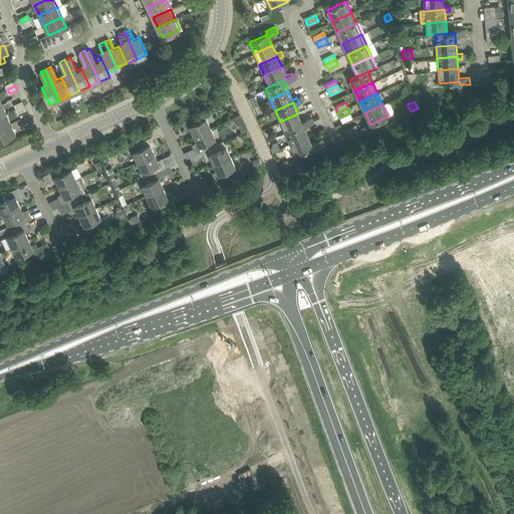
[(0,127),(11,123),(7,113),(0,115),(0,127)]
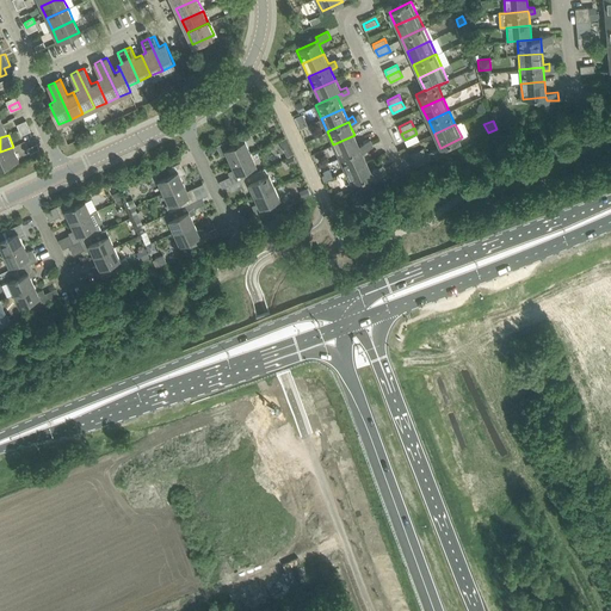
[(359,144),(355,135),(333,144),(338,155),(333,158),(334,160),(339,158),(360,148),(362,150),(363,152),(368,149),(368,148),(364,142),(359,144)]
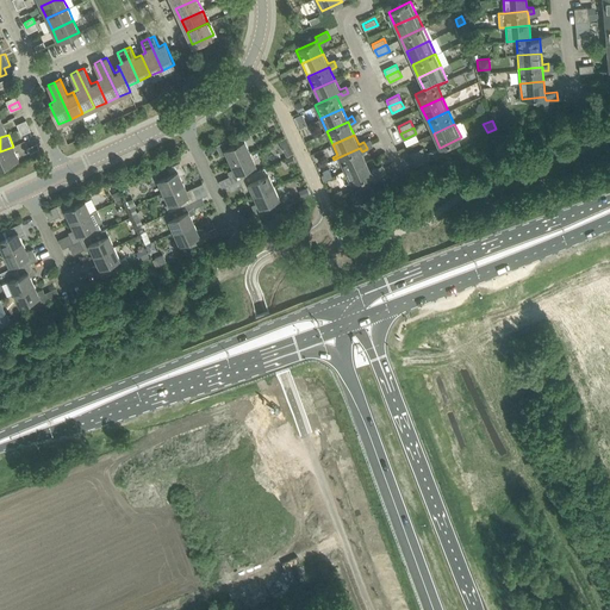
[(286,156),(292,154),(293,154),(285,137),(279,139),(286,156)]
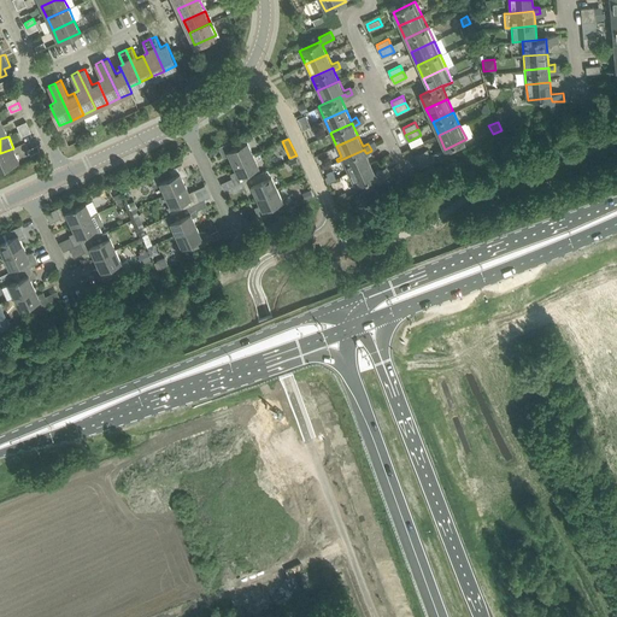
[(229,156),(233,163),(253,154),(247,141),(234,147),(231,141),(218,146),(223,158),(229,156)]
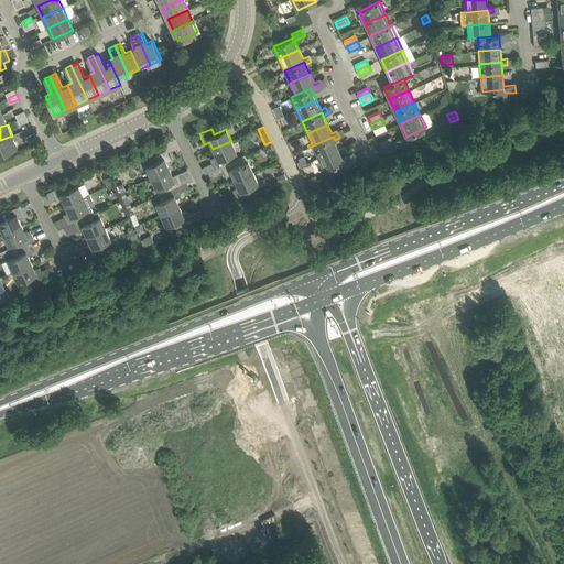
[(34,132),(25,137),(28,141),(36,138),(34,132)]
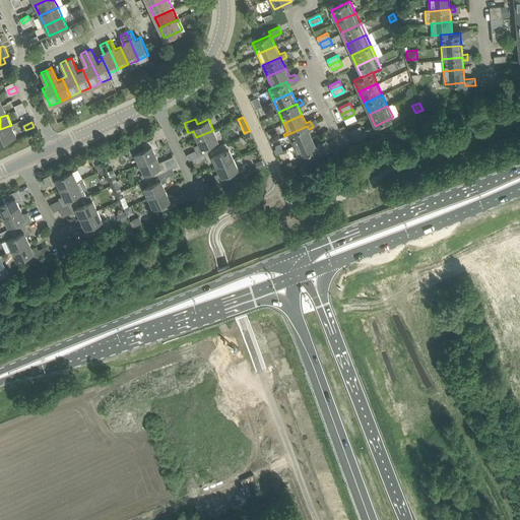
[(0,142),(16,135),(11,125),(0,129),(0,142)]
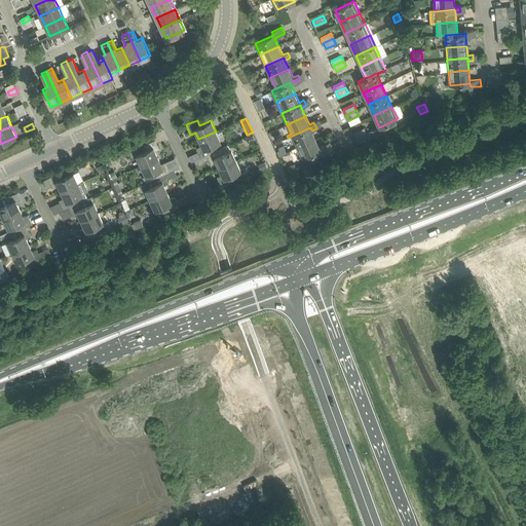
[(315,139),(312,130),(311,129),(310,127),(292,136),(297,147),(315,139)]
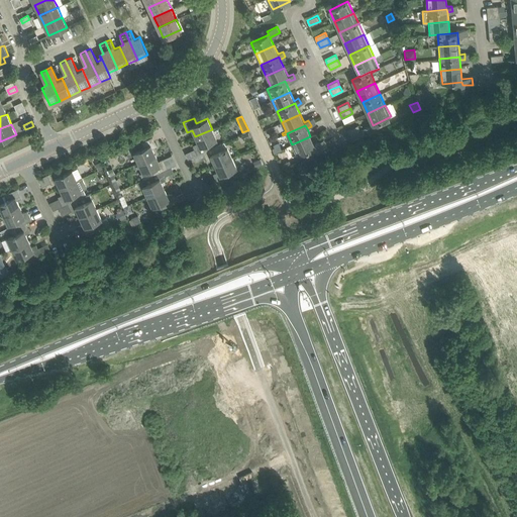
[(358,125),(347,129),(350,135),(360,130),(358,125)]
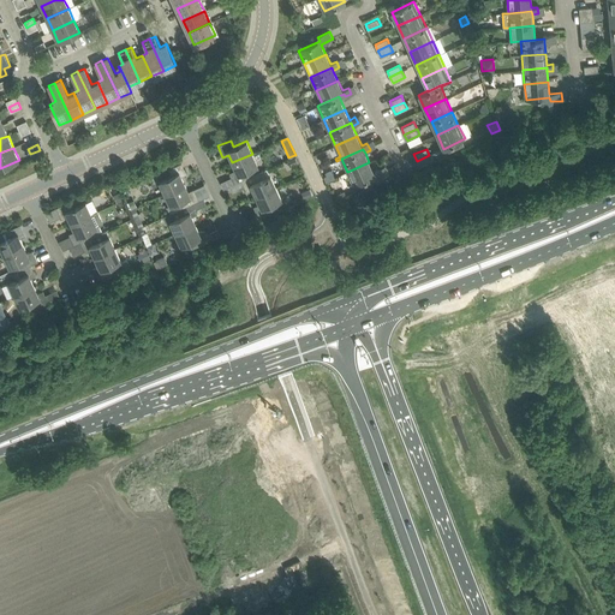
[(260,172),(257,166),(258,165),(252,154),(232,162),(236,169),(230,172),(236,184),(242,180),(268,169),(267,168),(260,172)]
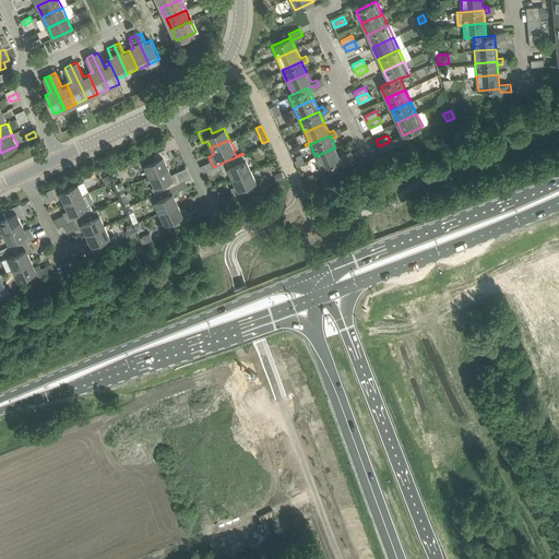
[(144,165),(150,175),(150,176),(168,168),(165,161),(170,158),(165,147),(153,153),(156,159),(144,165)]
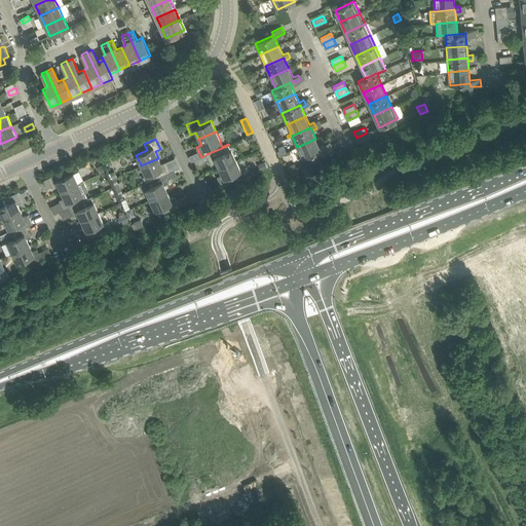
[(315,139),(297,147),(302,158),(321,150),(323,153),(332,149),(329,143),(320,147),(315,139)]
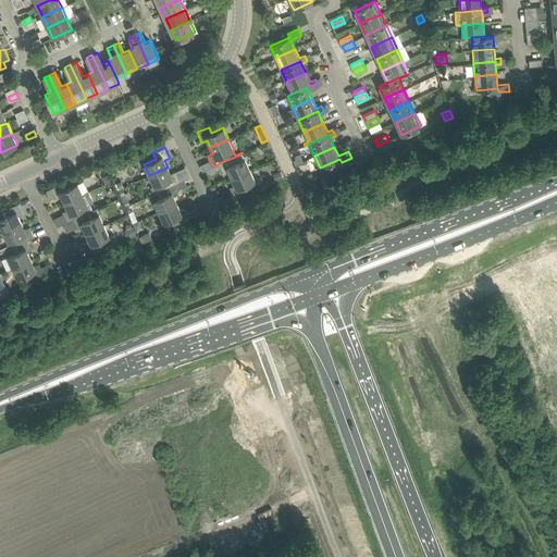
[(229,171),(232,178),(250,170),(243,153),(219,163),(223,173),(229,171)]
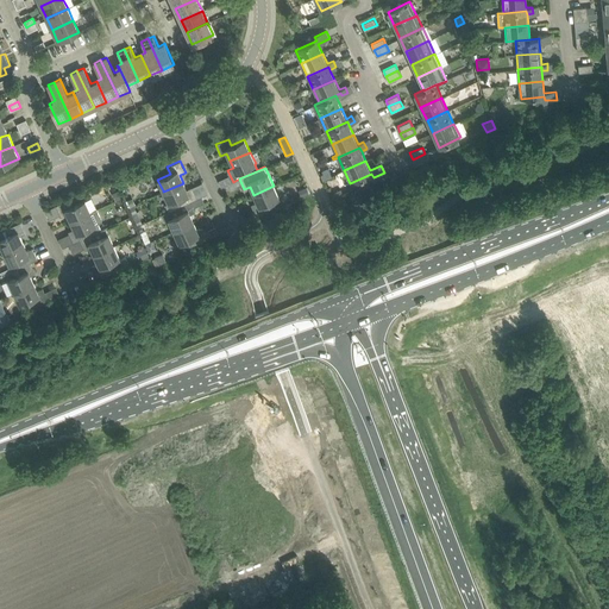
[(163,192),(168,203),(165,205),(168,212),(190,201),(198,199),(192,187),(187,189),(183,183),(163,192)]
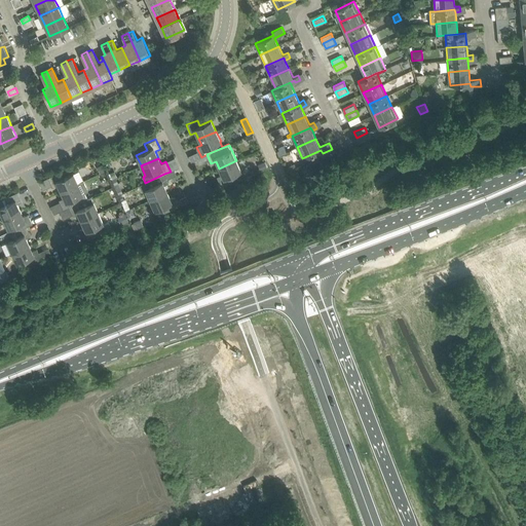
[(236,160),(219,168),(222,175),(217,177),(221,186),(238,179),(235,173),(240,171),(236,160)]
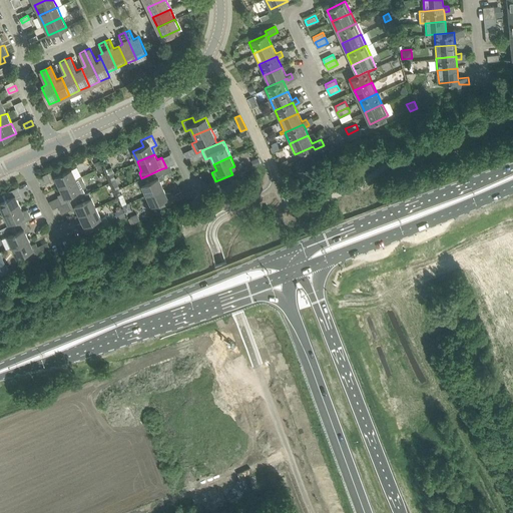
[(281,167),(290,163),(287,159),(279,163),(281,167)]
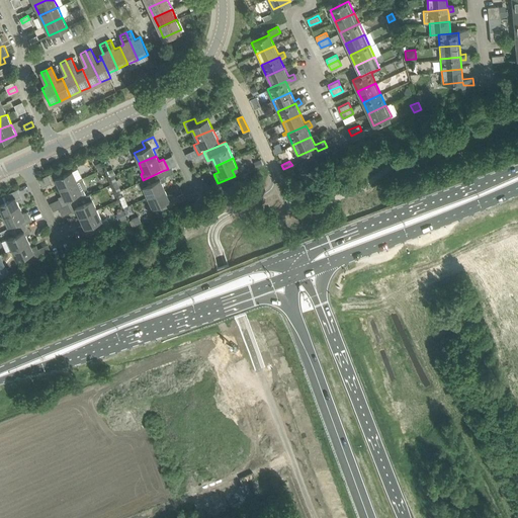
[(57,182),(60,188),(77,180),(72,170),(62,175),(59,170),(48,175),(53,184),(57,182)]
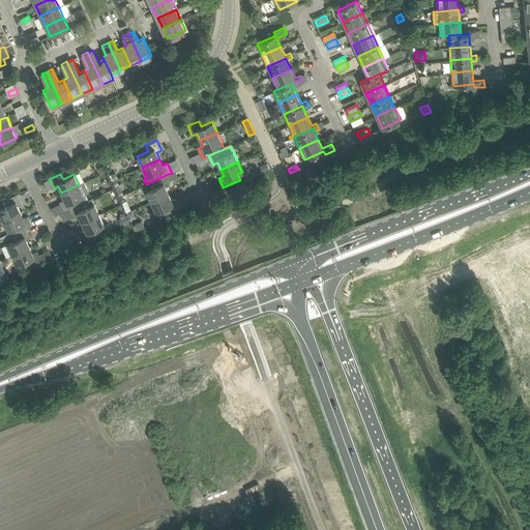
[(166,175),(146,184),(147,184),(141,187),(143,194),(147,192),(151,202),(169,194),(166,186),(171,184),(166,175)]
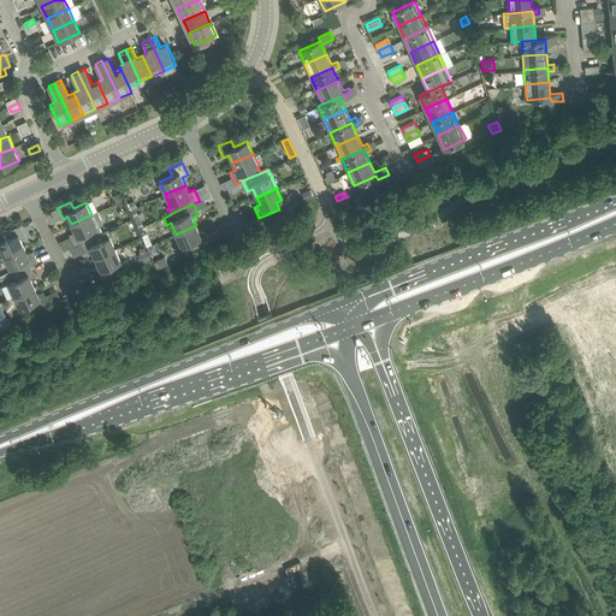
[(99,212),(92,214),(71,224),(75,231),(69,234),(75,246),(81,242),(101,232),(99,226),(104,224),(99,212)]
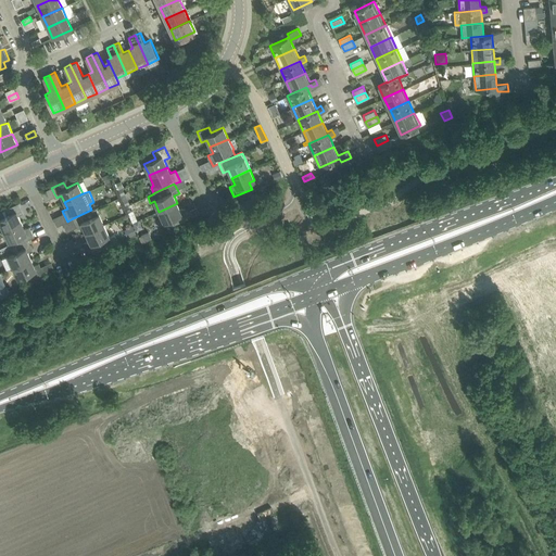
[(0,223),(3,230),(22,223),(19,215),(23,213),(19,202),(7,207),(0,211),(0,223)]
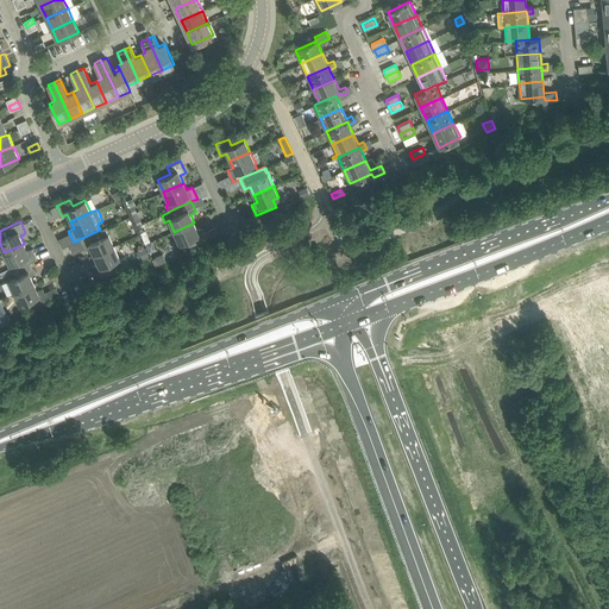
[(174,232),(180,243),(186,240),(188,248),(208,238),(202,227),(198,230),(194,223),(174,232)]
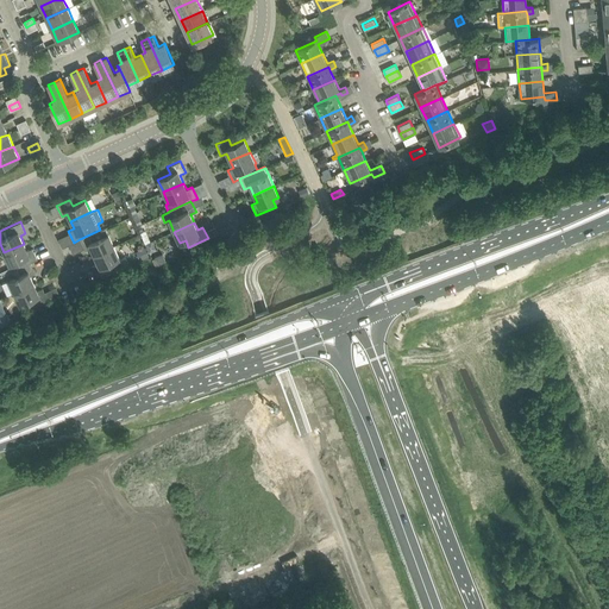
[(90,248),(94,256),(114,246),(108,234),(106,227),(100,230),(80,239),(85,250),(90,248)]
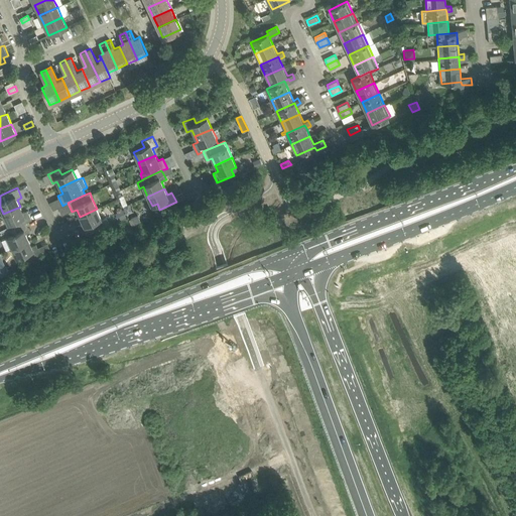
[(13,222),(15,227),(26,222),(32,220),(27,210),(23,213),(20,207),(3,214),(8,224),(13,222)]
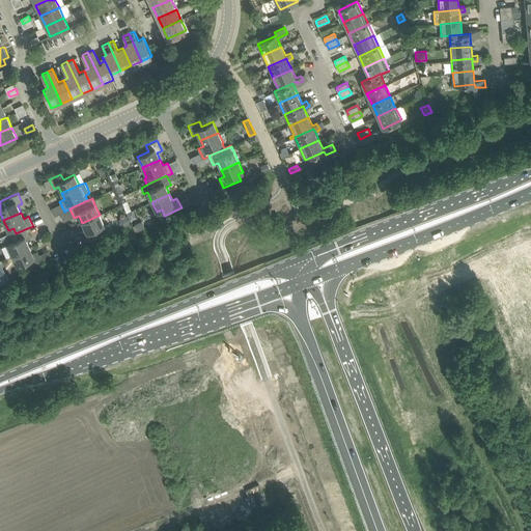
[(100,215),(82,223),(85,229),(80,231),(85,241),(103,232),(101,227),(104,225),(100,215)]
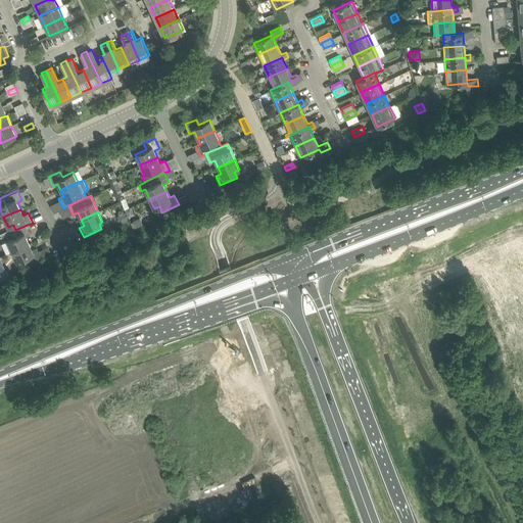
[(123,222),(128,220),(125,211),(116,216),(121,223),(123,222)]
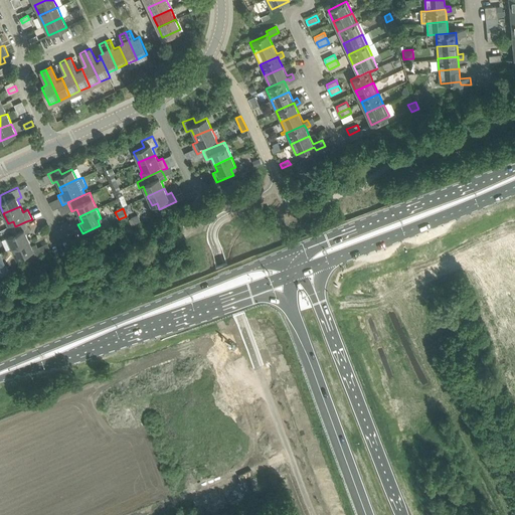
[(131,218),(134,223),(134,224),(141,221),(138,214),(131,217),(131,218)]
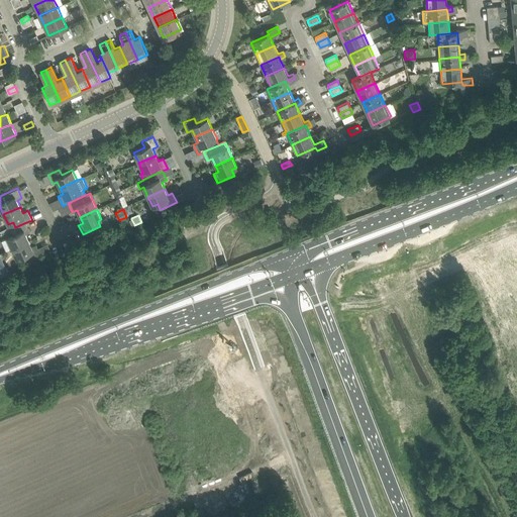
[(7,238),(12,248),(28,240),(26,234),(30,231),(26,222),(15,227),(18,233),(7,238)]
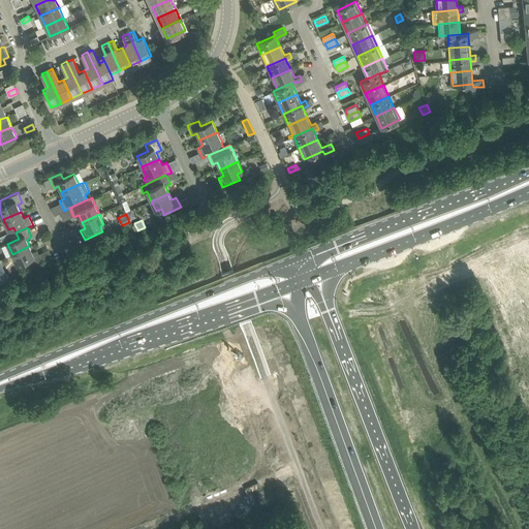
[(12,254),(12,255),(17,265),(25,260),(28,267),(41,259),(37,250),(32,252),(29,246),(12,254)]
